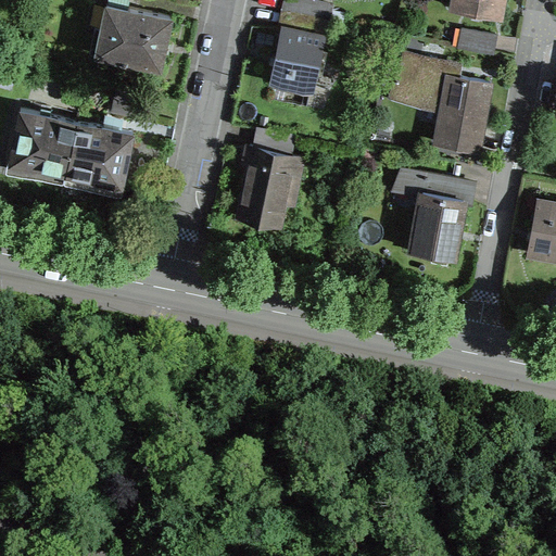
[(285,0),(282,8),(313,14),(315,0),(285,0)]
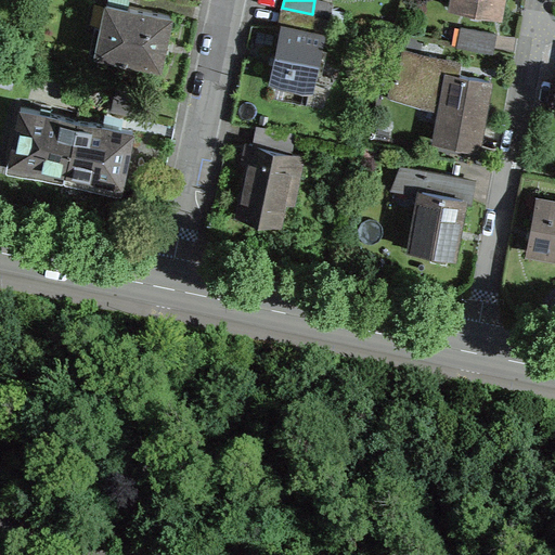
[(501,0),(451,0),(451,4),(473,9),(473,11),(480,12),(480,10),(500,14),(501,5),(501,0)]
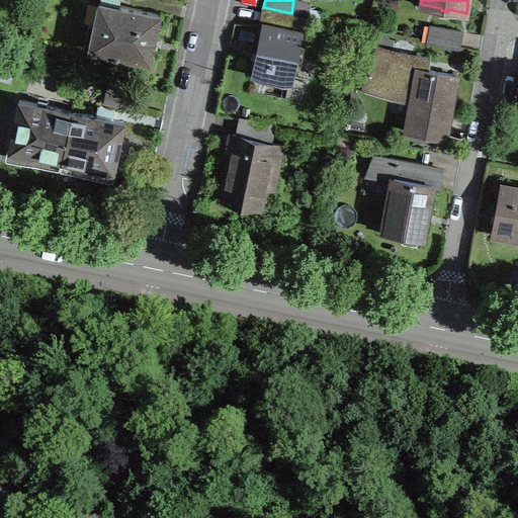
[(152,51),(159,13),(100,1),(95,23),(89,22),(84,47),(150,61),(152,51)]
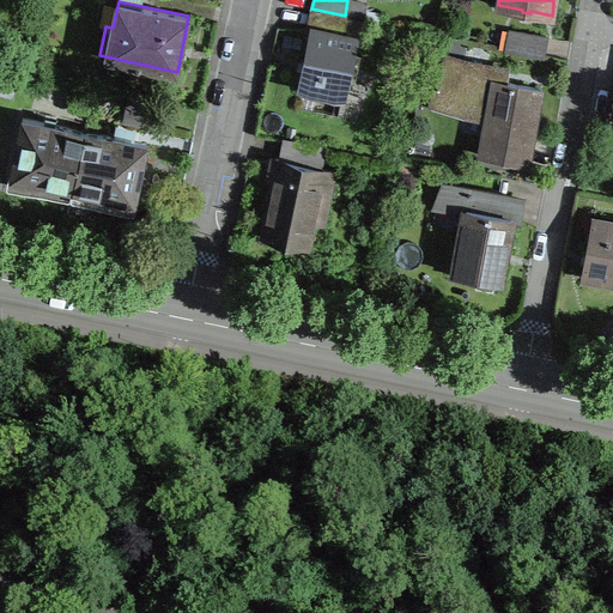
[(347,17),(345,16),(311,8),(308,29),(310,29),(305,56),(299,85),(345,95),(357,37),(344,35),(347,17)]
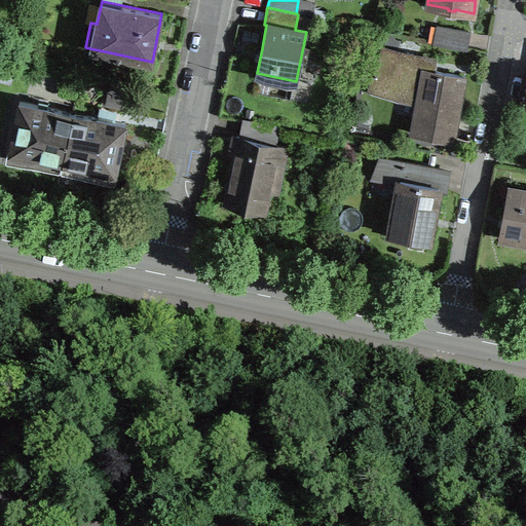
[(438,25),(435,41),(466,47),(470,31),(438,25)]
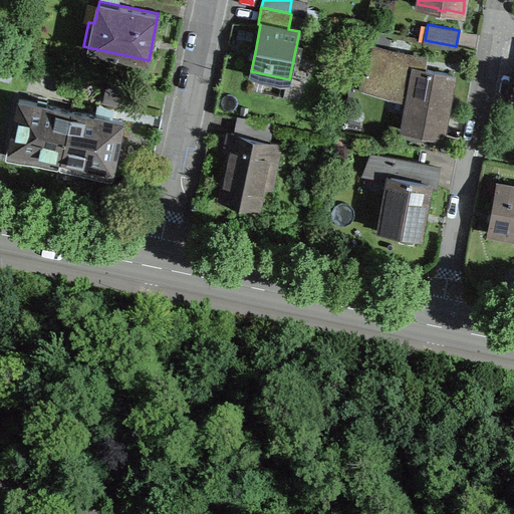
[(447,110),(454,73),(419,67),(421,57),(390,51),(373,46),(360,84),(394,95),(395,91),(410,94),(404,129),(442,137),(447,110)]
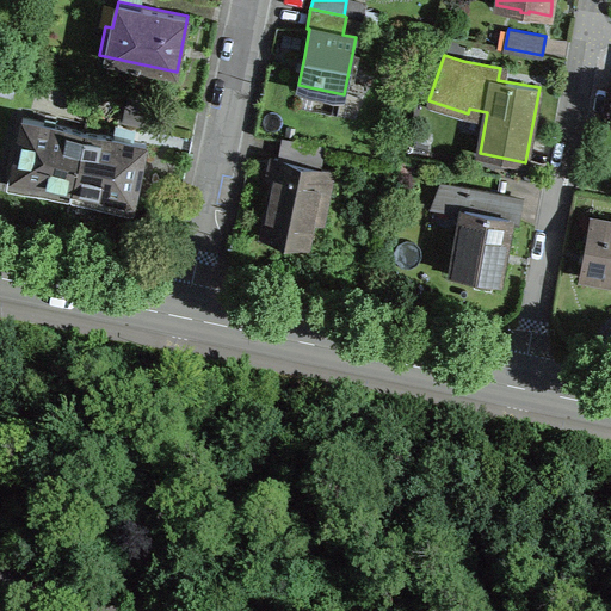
[(170,103),(129,94),(124,119),(165,127),(170,103)]
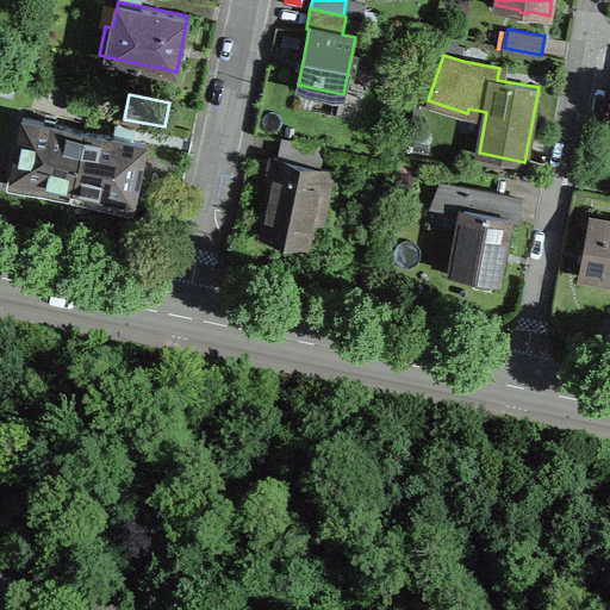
[(70,197),(85,129),(23,116),(10,184),(24,186),(70,197)]
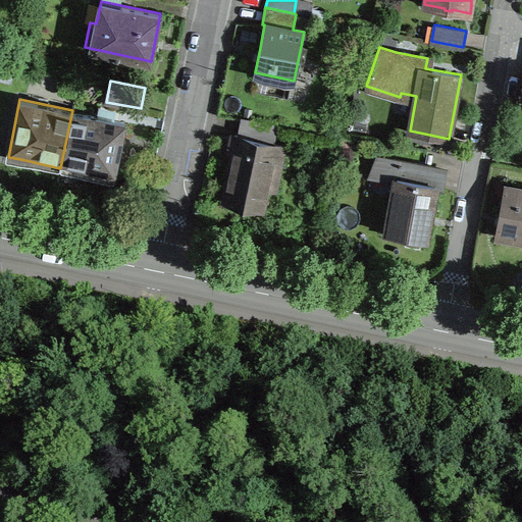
[(124,121),(72,110),(60,168),(112,178),(116,164),(124,121)]
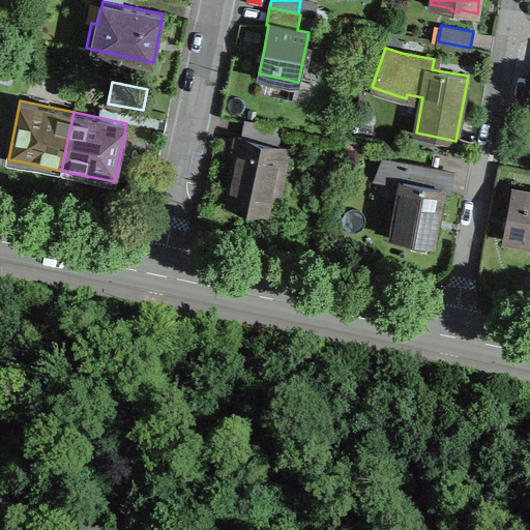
[(283,170),(288,146),(275,144),(280,128),(246,121),(242,137),(238,136),(235,153),(239,154),(233,183),(229,205),(265,212),(274,168),(283,170)]
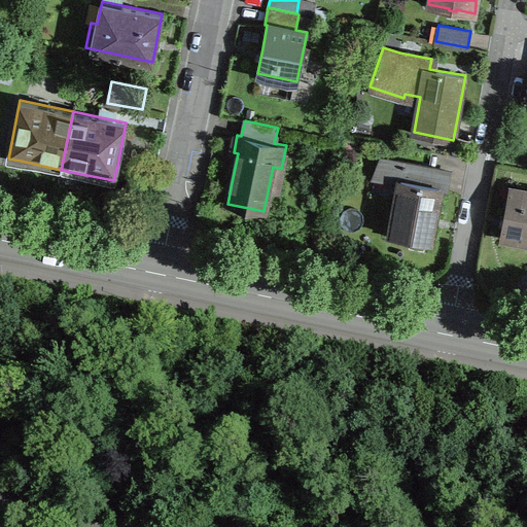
[(440,187),(447,188),(450,171),(381,157),(374,177),(400,182),(390,235),(429,242),(432,224),(433,218),(436,217),(438,206),(435,206),(440,187)]
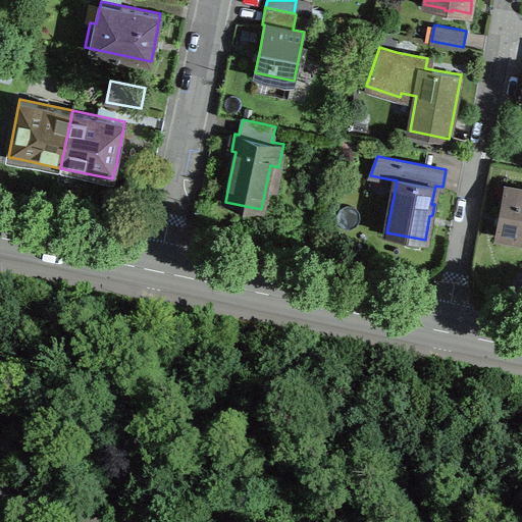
[(521,188),(505,185),(498,222),(496,233),(521,238),(521,188)]
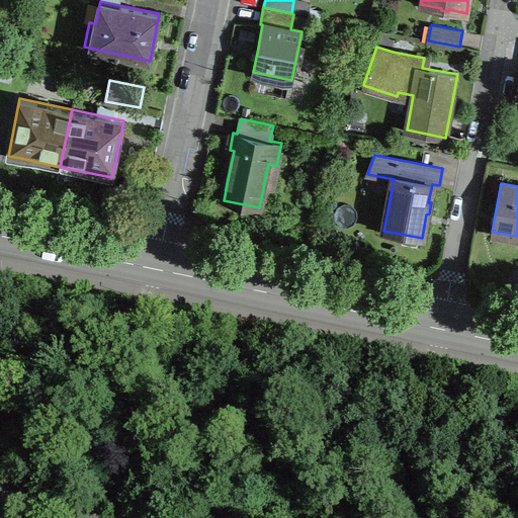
All buildings are outlined.
